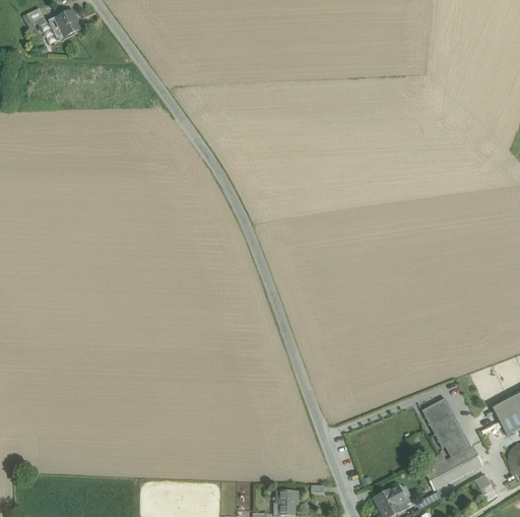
[(72,8),(48,19),(50,22),(49,22),(57,40),(79,28),(74,16),(75,15),(72,8)]
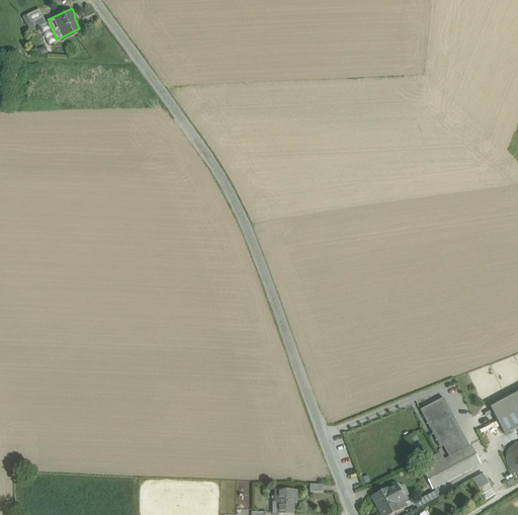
[(42,15),(32,19),(35,26),(46,21),(42,15)]
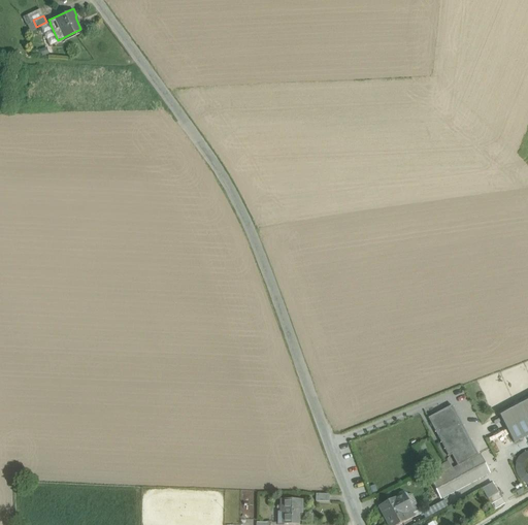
[(33,20),(27,23),(30,29),(36,27),(33,20)]
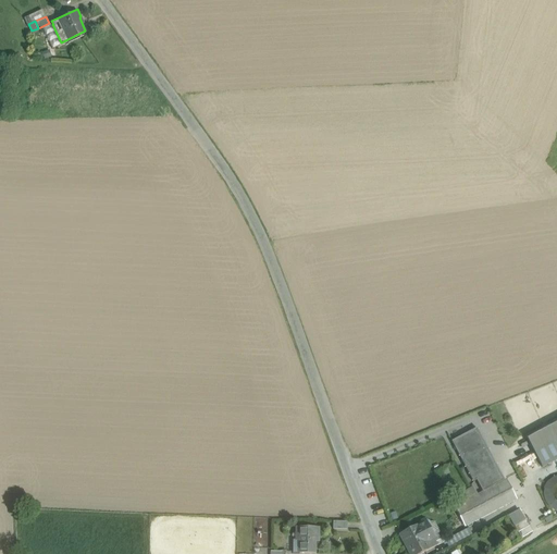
[(556,456),(556,420),(527,436),(542,465),(556,456)]
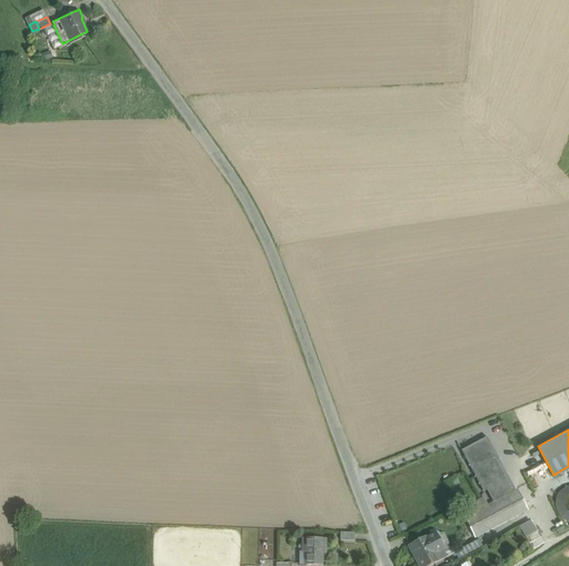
[(487,435),(461,448),(483,489),(487,488),(493,499),(516,488),(487,435)]
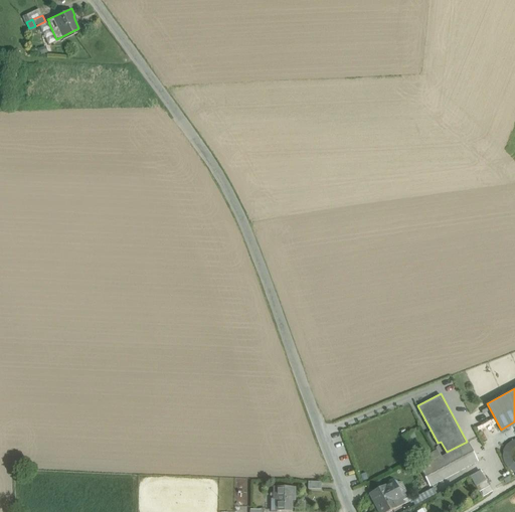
[(514,438),(498,454),(514,471),(514,438)]
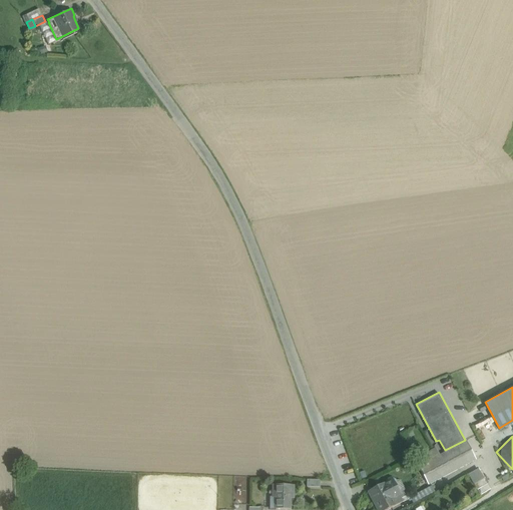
[(430,458),(420,463),(430,482),(474,458),(465,440),(445,450),(439,453),(430,458)]
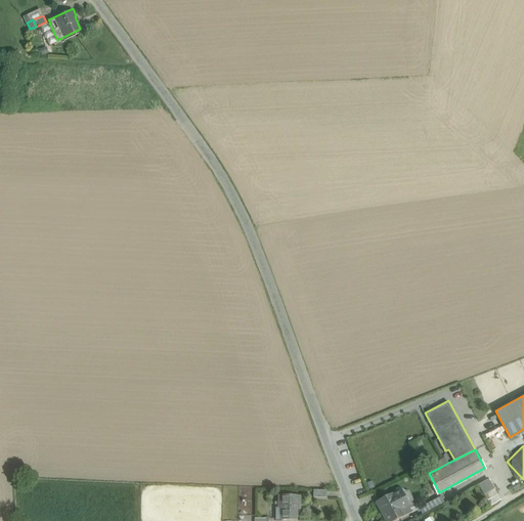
[(445,458),(436,462),(439,468),(448,463),(445,458)]
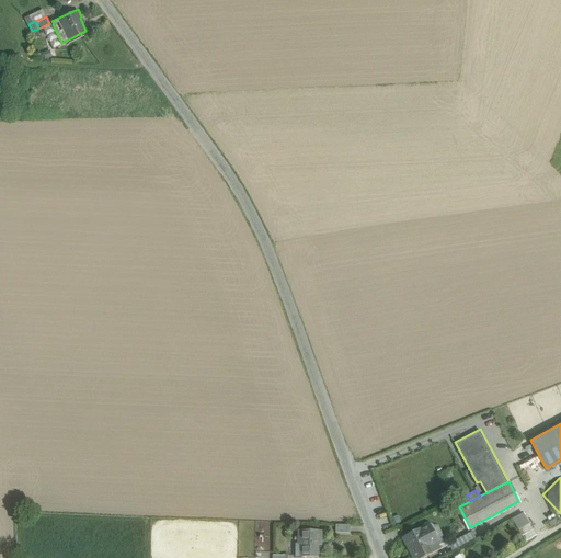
[(523,511),(512,516),(518,528),(529,521),(523,511)]
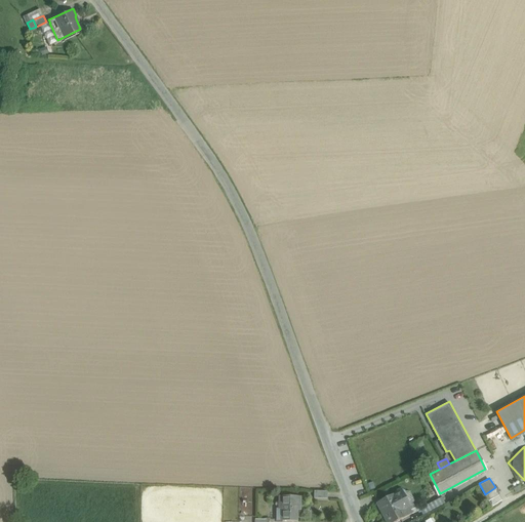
[(495,487),(485,494),(491,505),(501,497),(495,487)]
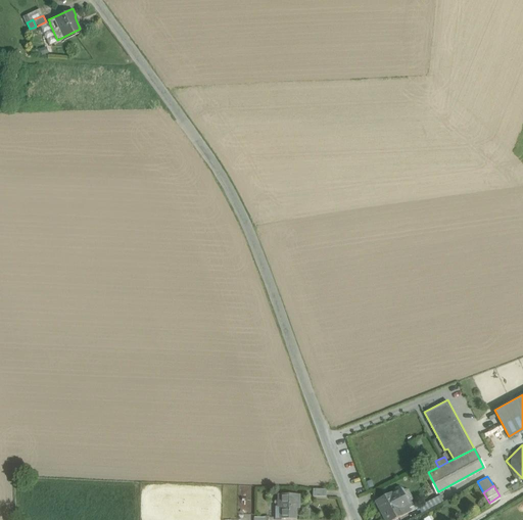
[(394,491),(378,501),(387,519),(389,519),(418,506),(417,503),(409,506),(402,494),(403,490),(402,487),(398,486),(395,487),(394,491)]
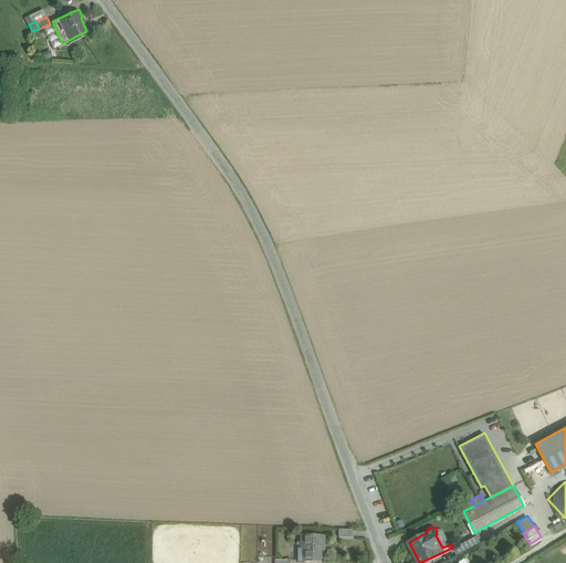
[(324,533),(302,533),(302,543),(305,543),(304,560),(321,560),(321,543),(324,543),(324,533)]
